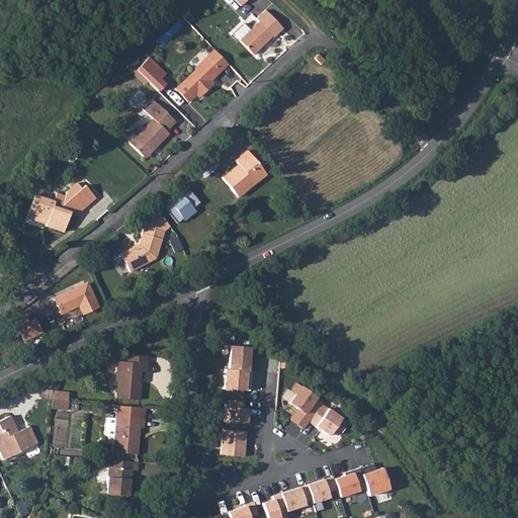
[(231,0),(241,9),(250,0),(231,0)]
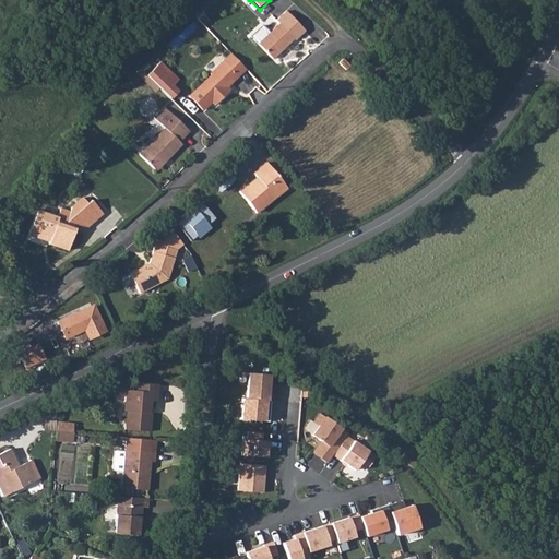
[(265,33),(254,44),(269,59),(290,39),(293,42),(302,32),(284,11),(281,14),(274,21),(276,23),(265,33)]
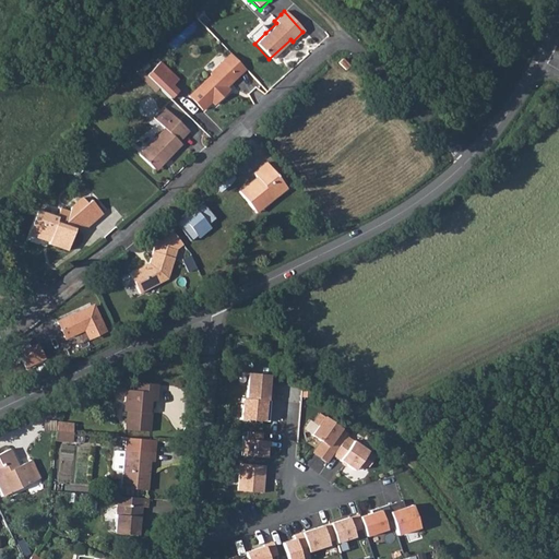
[(229,54),(219,62),(235,76),(242,67),(229,54)]
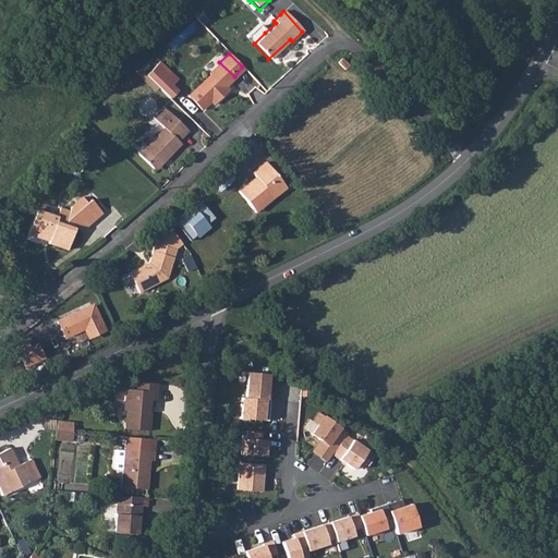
[(342,59),(339,62),(346,70),(350,65),(342,59)]
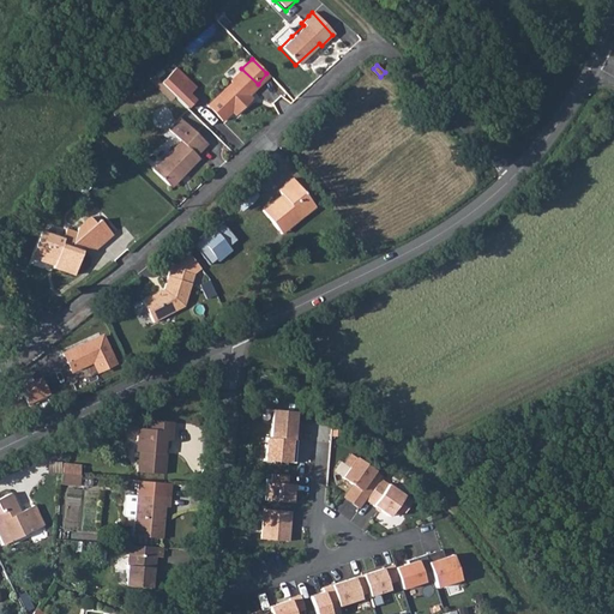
[(230,84),(208,108),(222,121),(232,112),(235,116),(248,102),(245,98),(258,84),(241,68),(228,82),(230,84)]
